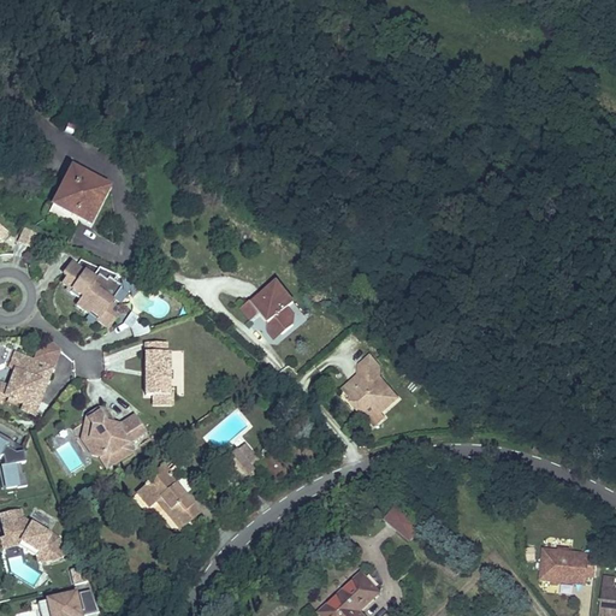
[(83,137),(87,126),(70,119),(65,131),(83,137)]
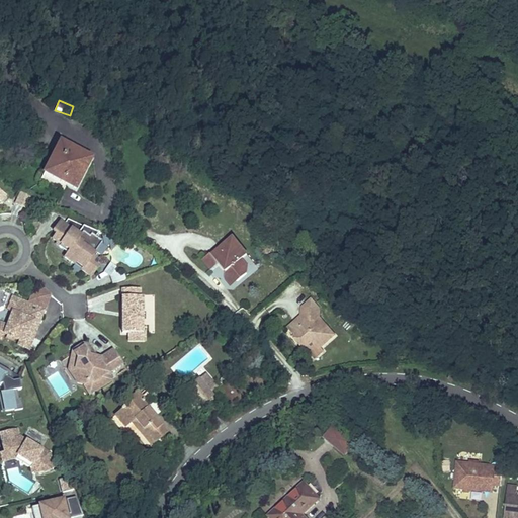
[(76,188),(92,158),(60,142),(44,172),(76,188)]
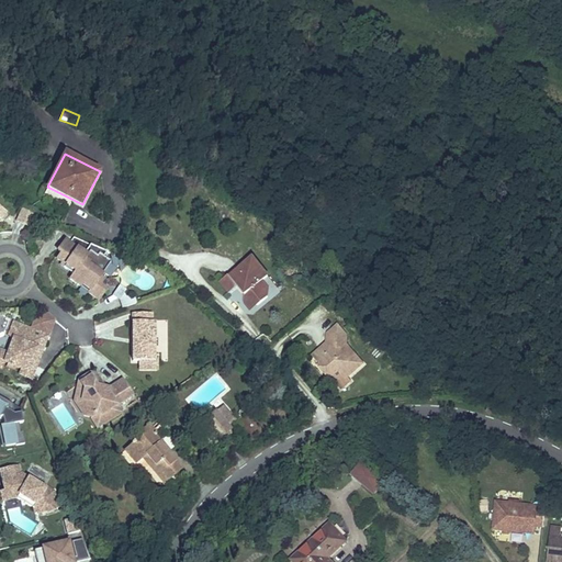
[(21,209),(17,221),(29,226),(34,214),(21,209)]
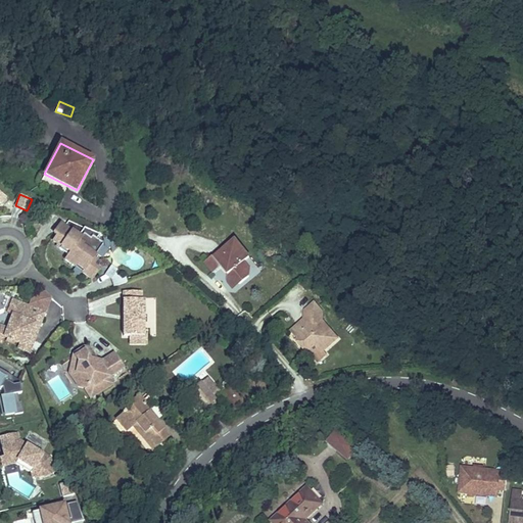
[(83,274),(92,281),(100,272),(94,267),(98,263),(95,259),(105,248),(106,247),(96,238),(94,240),(88,235),(85,239),(66,223),(58,232),(61,234),(56,239),(61,243),(59,245),(70,255),(66,259),(76,267),(78,265),(85,272),(83,274)]
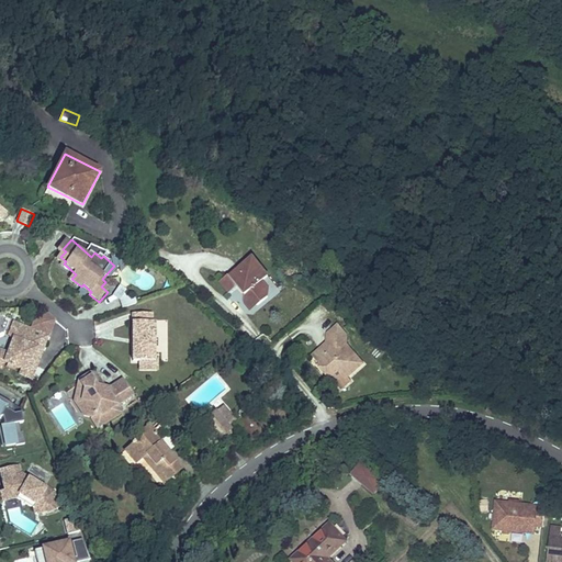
[(268,277),(269,277),(254,258),(229,278),(237,287),(238,287),(240,285),(246,292),(245,303),(246,303),(259,304),(268,296),(269,290),(262,282),(268,277)]
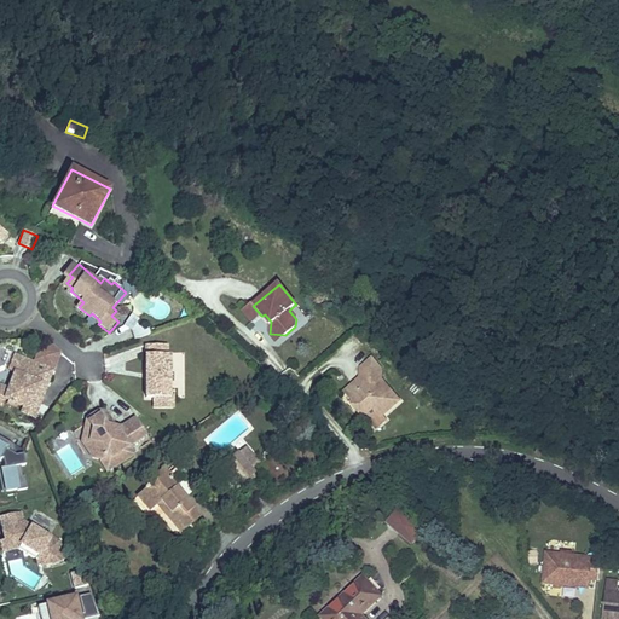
[(132,301),(125,294),(117,302),(125,308),(132,301)]
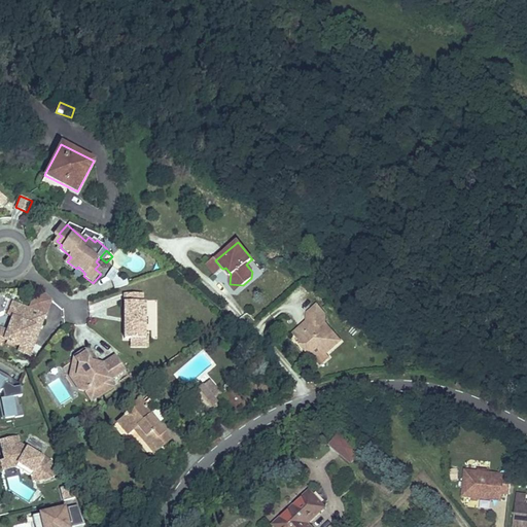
[(222,269),(215,260),(208,266),(214,274),(222,269)]
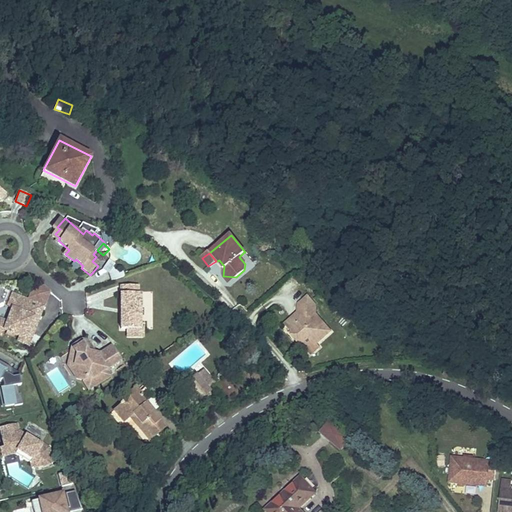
[(76,259),(74,261),(81,268),(83,266),(76,259)]
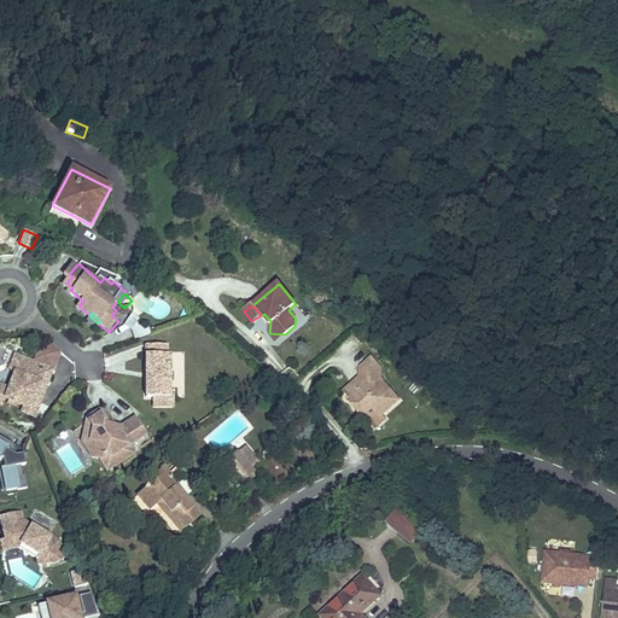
[(136,318),(128,313),(121,324),(129,330),(133,322),(136,318)]
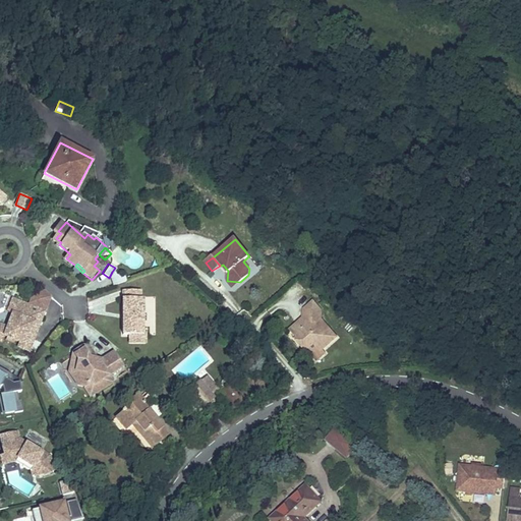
[(124,281),(122,273),(116,275),(112,272),(109,278),(111,285),(124,281)]
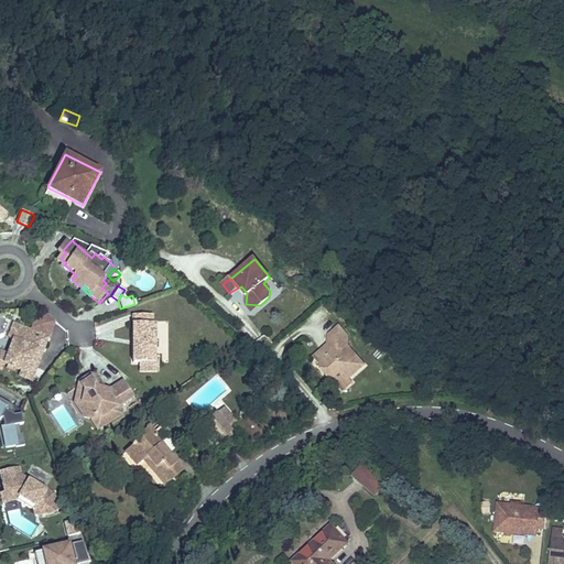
[(308,317),(316,326),(331,314),(323,305),(308,317)]
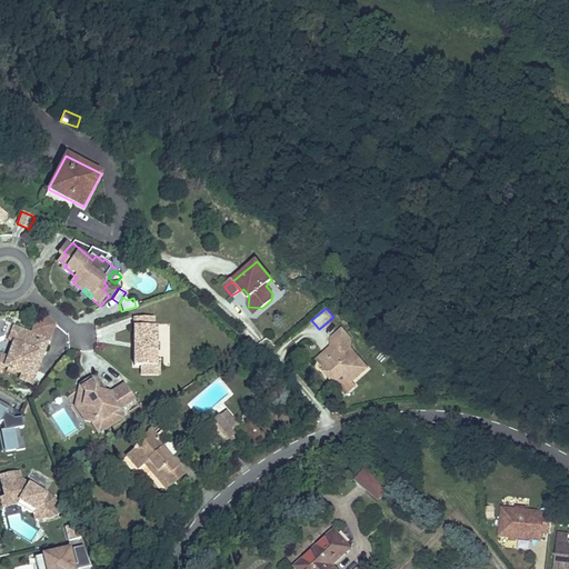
[(0,356),(0,368),(5,369),(11,372),(17,376),(23,378),(35,355),(39,357),(55,323),(47,317),(32,327),(28,336),(25,333),(19,347),(10,343),(5,356),(1,358),(0,356)]
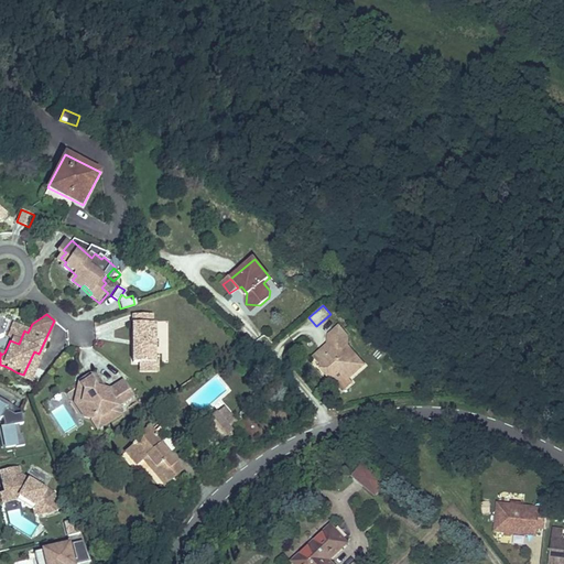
[(131,314),(131,362),(138,362),(153,362),(153,361),(153,323),(150,323),(150,314),(131,314)]
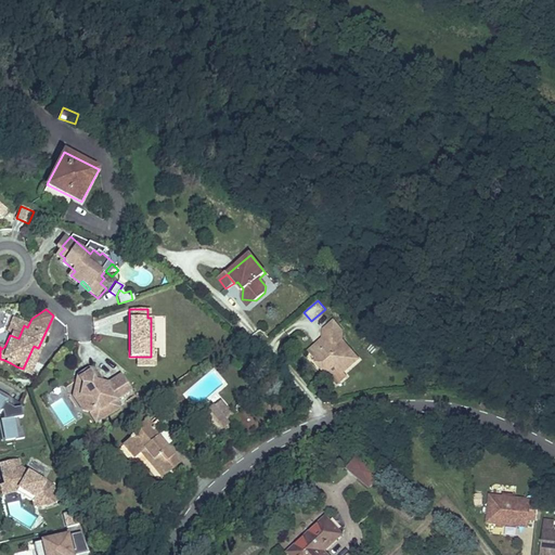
[(11,320),(5,333),(10,335),(18,338),(24,325),(11,320)]
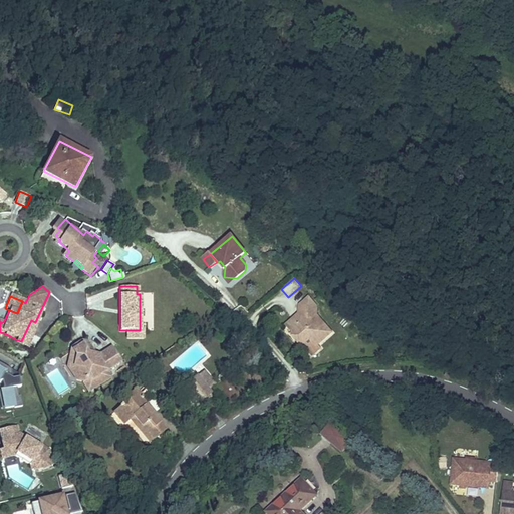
[(313,302),(308,297),(299,305),(308,306),(313,302)]
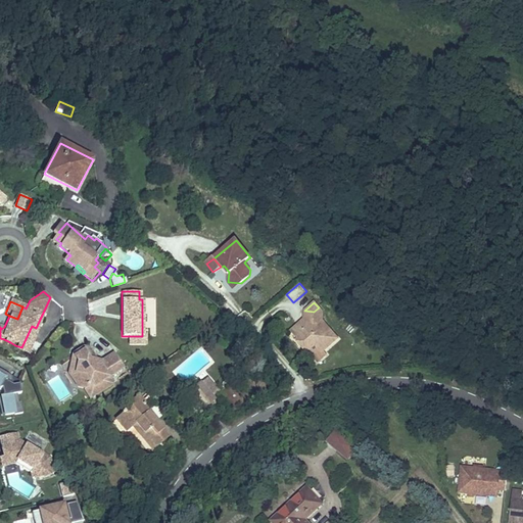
[(338,338),(323,320),(323,313),(319,307),(314,312),(304,311),(303,321),(307,325),(307,326),(303,329),(297,327),(291,331),(297,338),(301,338),(310,347),(308,351),(315,359),(324,350),(338,338)]
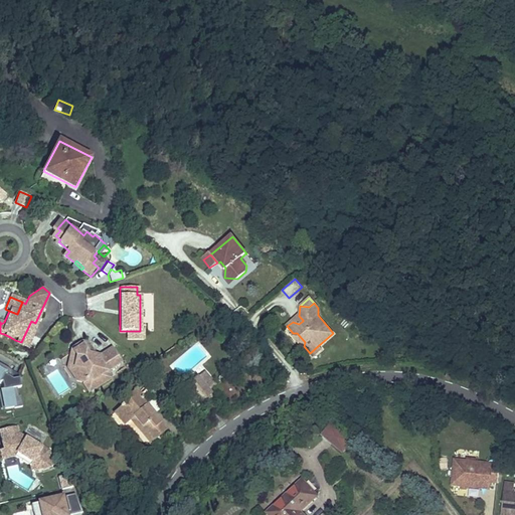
[(35,323),(31,321),(21,342),(15,340),(13,344),(24,349),(35,323)]
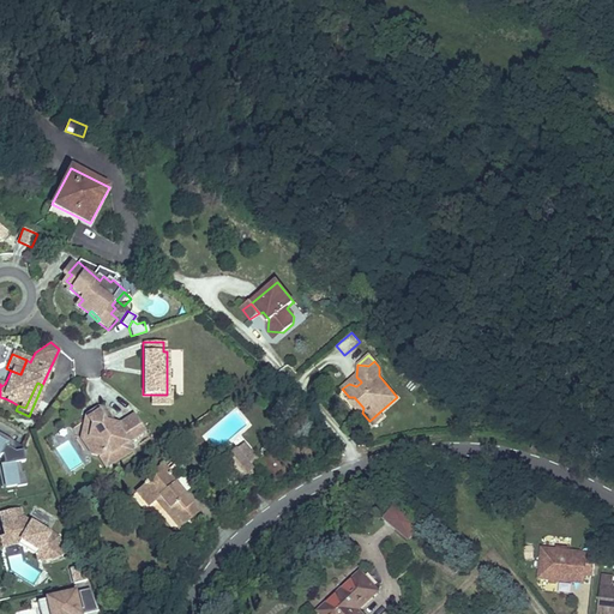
[(167,393),(167,395),(150,395),(150,404),(170,404),(170,393),(167,393)]
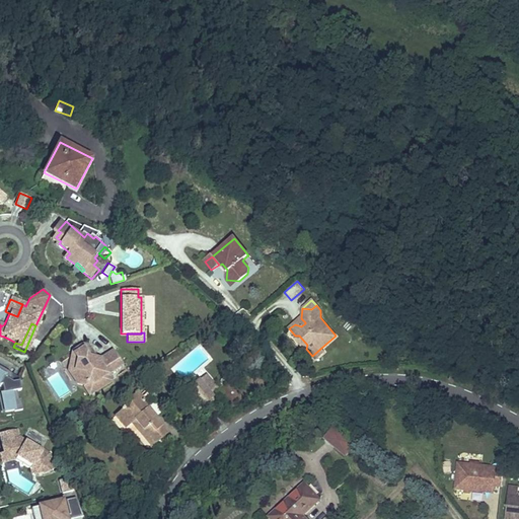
[(82,346),(72,352),(77,360),(73,378),(77,384),(83,385),(89,395),(110,381),(106,374),(121,365),(113,351),(99,359),(93,359),(93,357),(87,347),(82,346)]
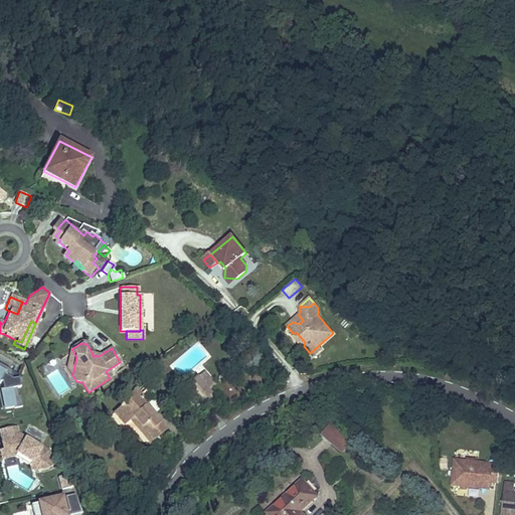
[(314,356),(322,349),(319,345),(310,353),(313,357),(314,356)]
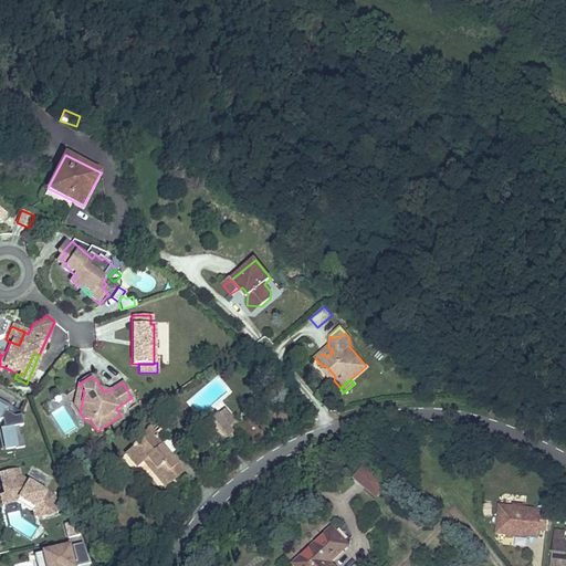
[(84,392),(79,384),(74,405),(80,412),(84,392)]
